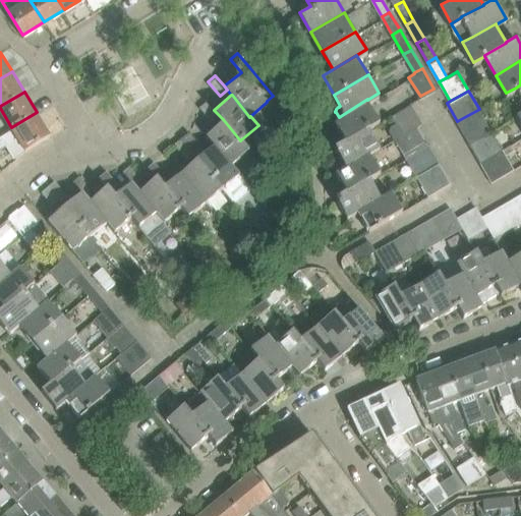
[(212,119),(218,114),(214,110),(215,109),(206,99),(198,105),(212,119)]
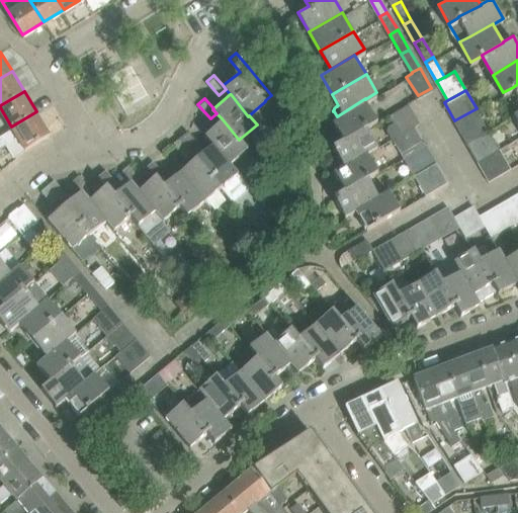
[(343,138),(366,124),(376,118),(365,99),(365,98),(337,116),(332,119),(343,138)]
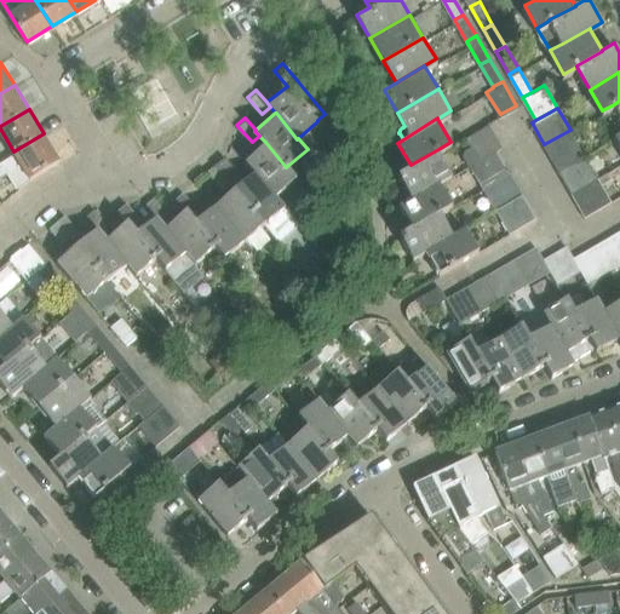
[(488,121),(465,135),(478,158),(497,148),(501,144),(488,121)]
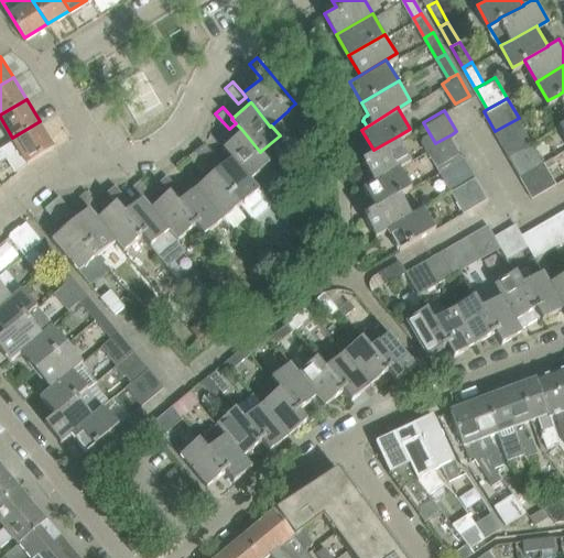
[(495,131),(507,152),(531,139),(519,118),(495,131)]
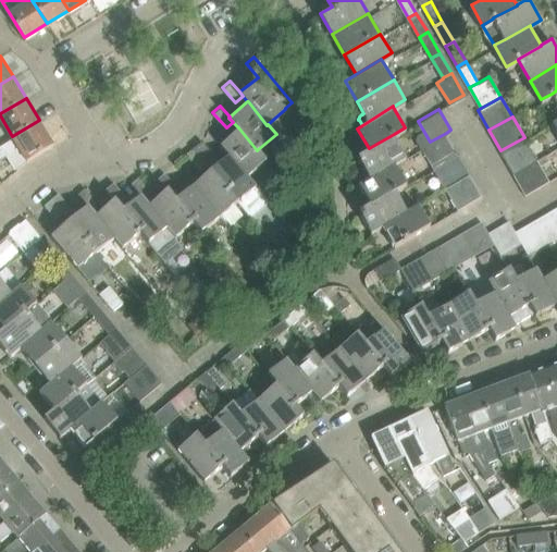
[(53,142),(39,120),(12,136),(0,143),(0,156),(8,152),(16,167),(26,158),(53,142)]
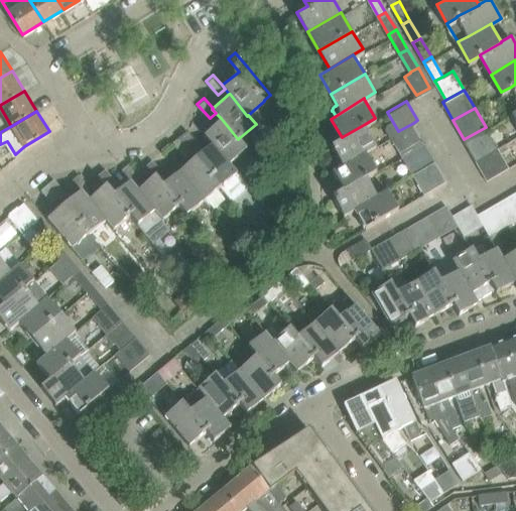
[(247,147),(239,138),(238,139),(221,118),(204,132),(212,142),(212,141),(229,162),(230,161),(247,147)]
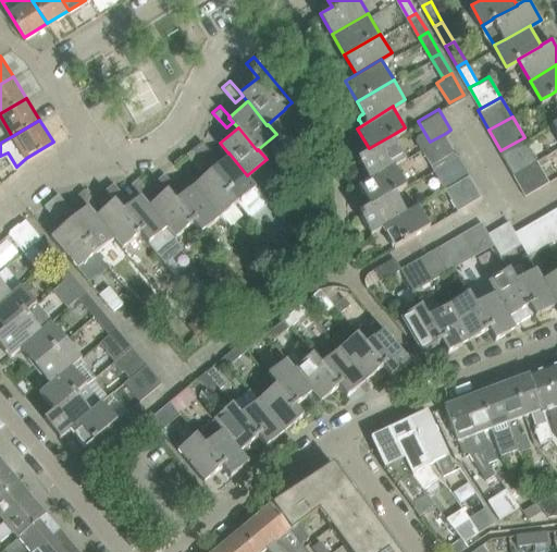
[(457,151),(446,133),(430,142),(422,146),(433,166),(457,151)]
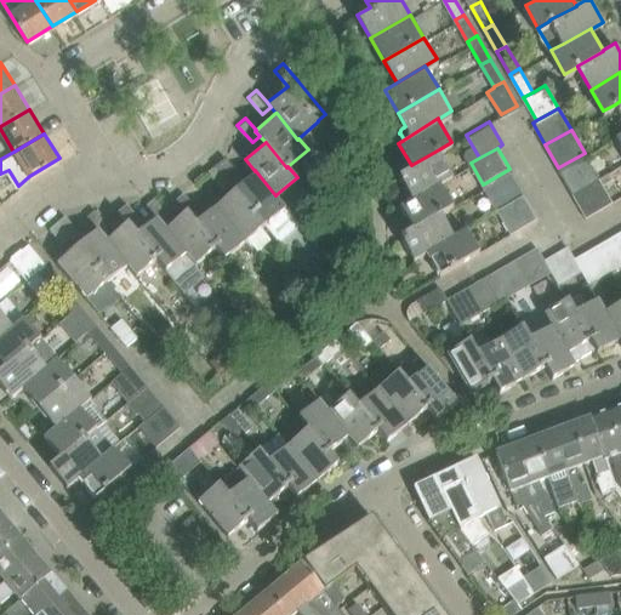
[(398,172),(411,195),(440,180),(453,172),(439,149),(411,165),(398,172)]
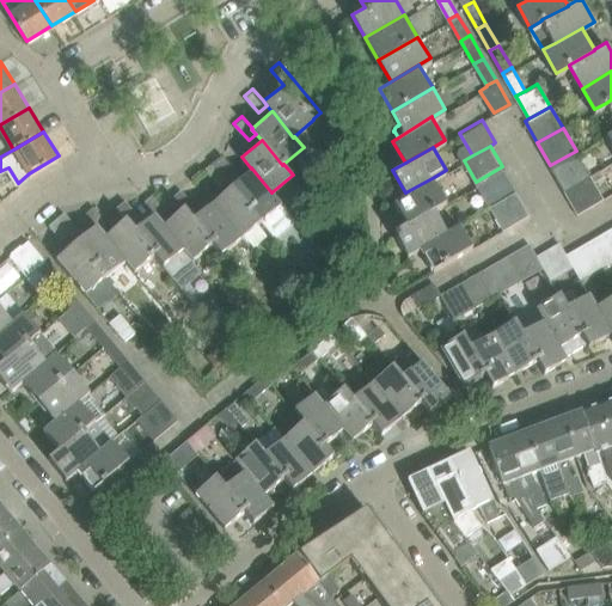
[(550,165),(564,189),(589,175),(576,151),(550,165)]
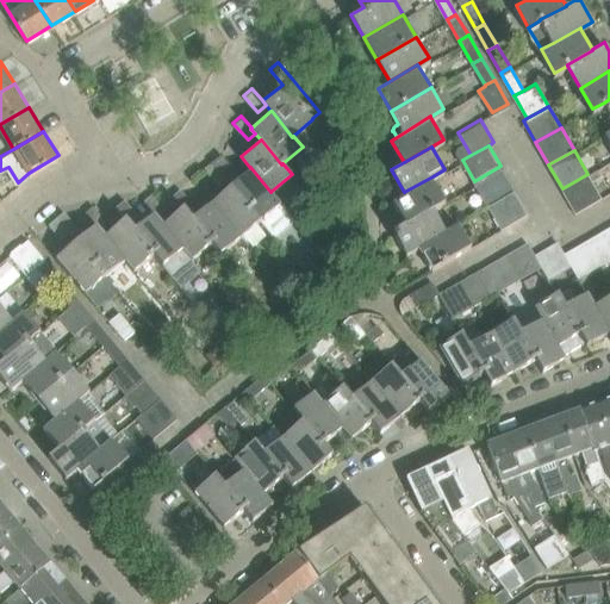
[(222,151),(211,159),(225,176),(231,184),(260,218),(273,234),(293,217),(272,191),(271,192),(250,167),(250,168),(241,175),(236,168),(222,151)]
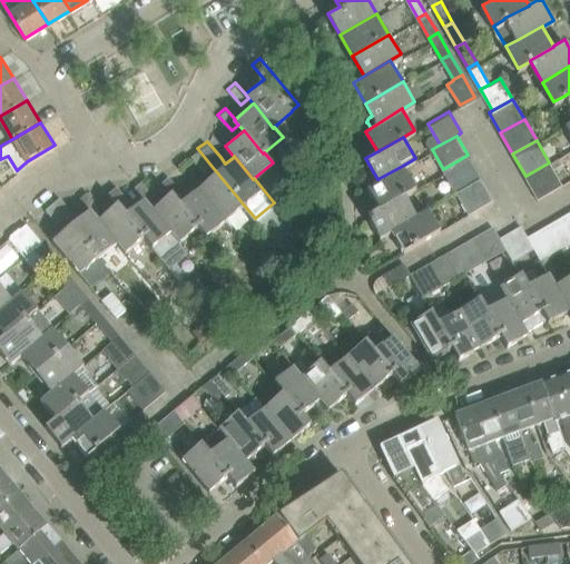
[(197,148),(190,155),(204,171),(210,165),(197,148)]
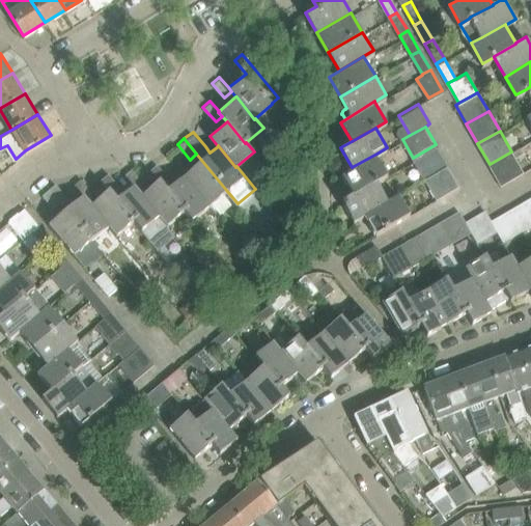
[(447,164),(436,144),(413,158),(424,177),(447,164)]
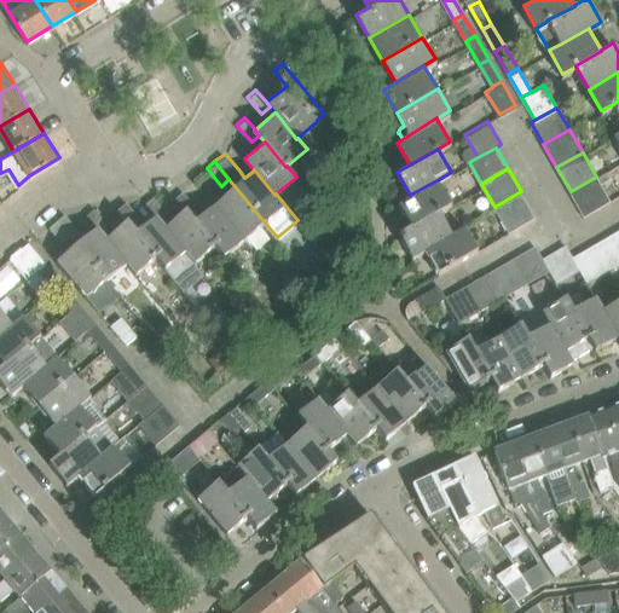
[(596,177),(571,191),(583,214),(609,198),(596,177)]
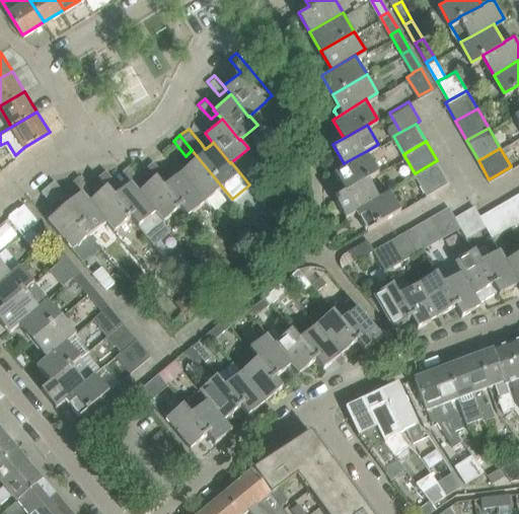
[(345,189),(368,174),(378,169),(368,150),(344,163),(334,169),(345,189)]
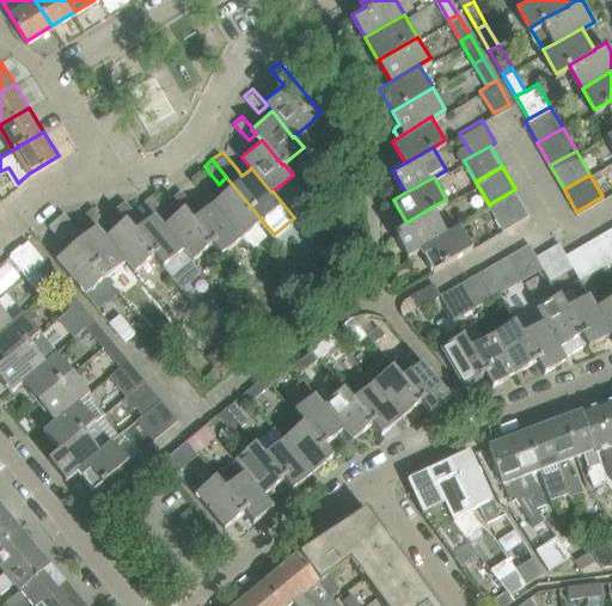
[(242,236),(261,219),(232,184),(212,201),(242,236)]
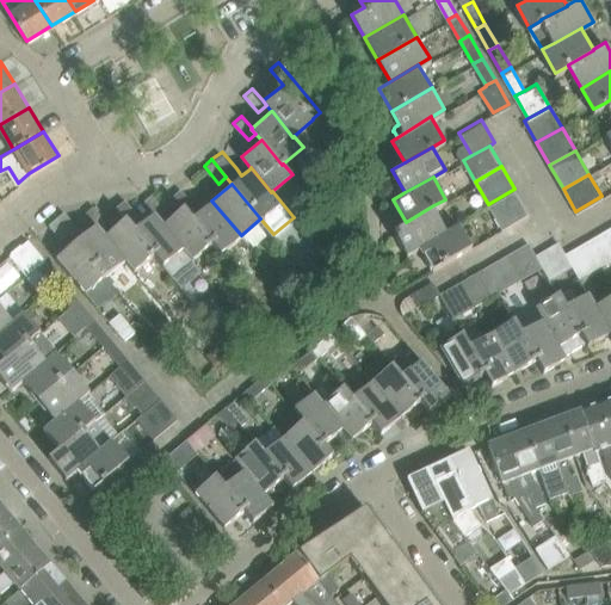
[(172,193),(183,205),(183,204),(186,209),(195,203),(180,185),(172,193)]
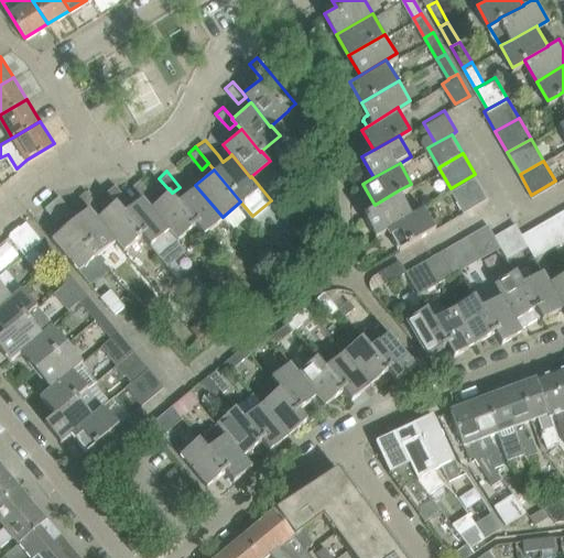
[(475,174),(451,188),(463,209),(487,196),(475,174)]
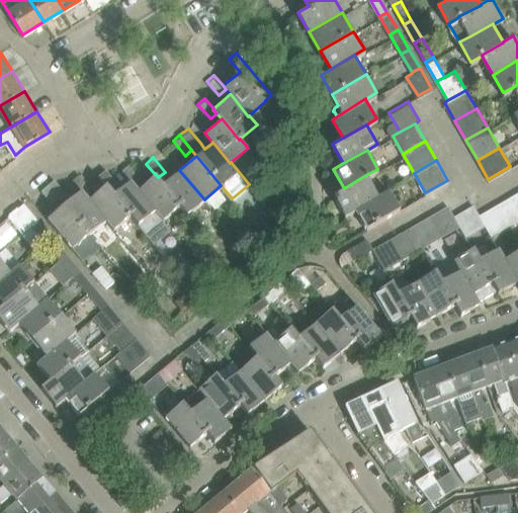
[(121,168),(131,179),(131,178),(134,182),(141,177),(128,162),(121,168)]
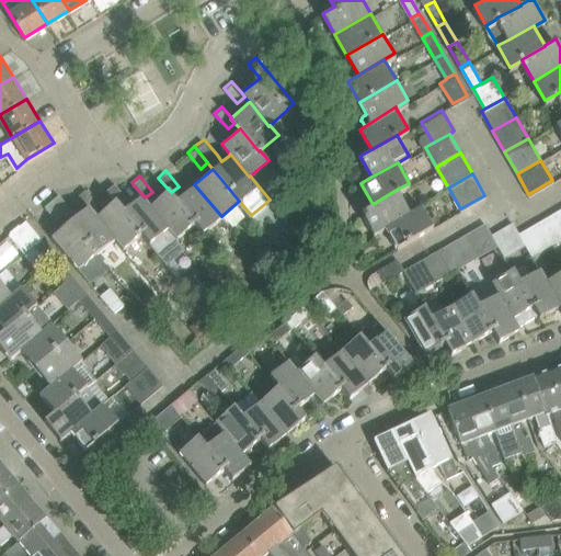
[(114,181),(105,188),(114,199),(140,231),(164,260),(183,246),(175,237),(168,227),(168,226),(149,204),(150,204),(145,197),(141,193),(141,194),(132,202),(114,181)]
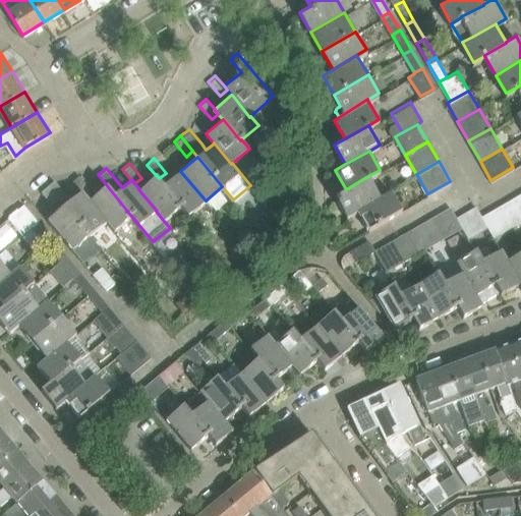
[(180,171),(164,184),(163,184),(181,206),(180,206),(188,215),(206,201),(180,171)]
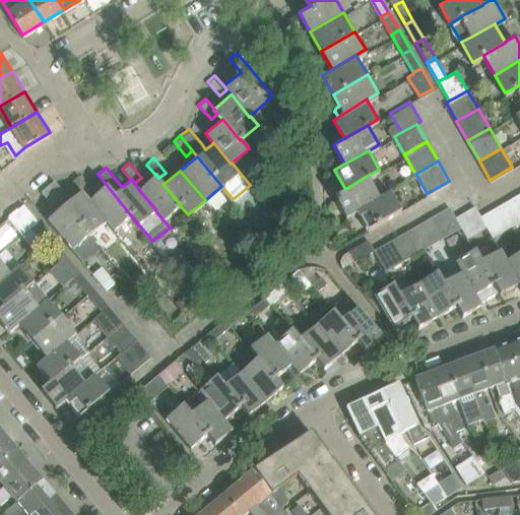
[(72,179),(81,189),(85,192),(91,187),(79,173),(72,179)]
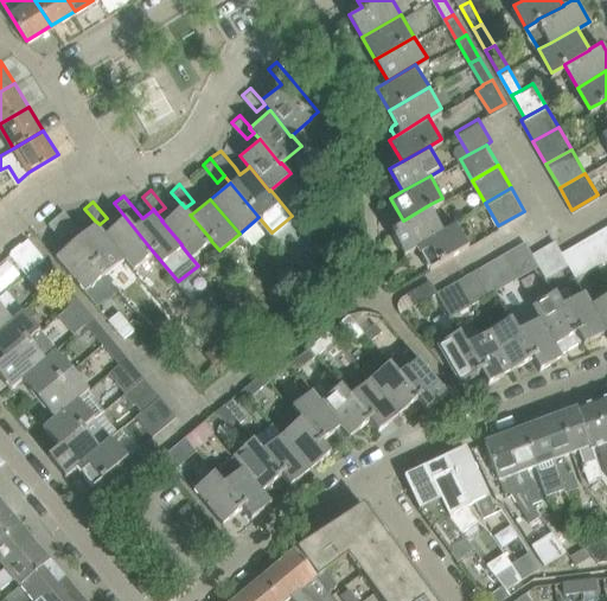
[(181,204),(163,221),(161,221),(181,244),(181,245),(190,256),(210,240),(211,240),(190,215),(191,215),(185,208),(181,203),(181,204)]
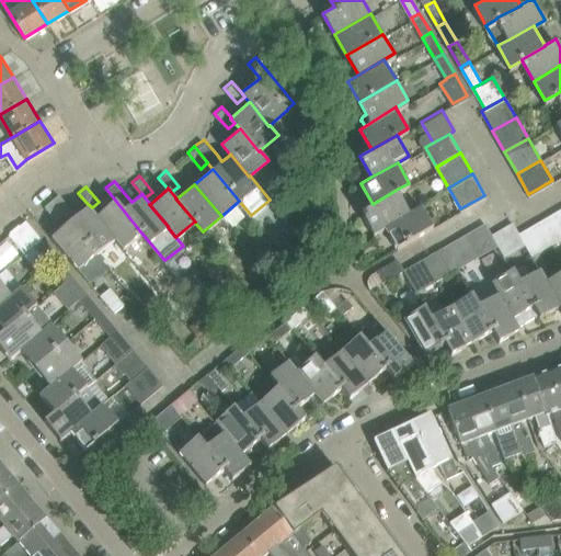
[(374,233),(385,226),(410,210),(398,189),(373,204),(361,211),(374,233)]
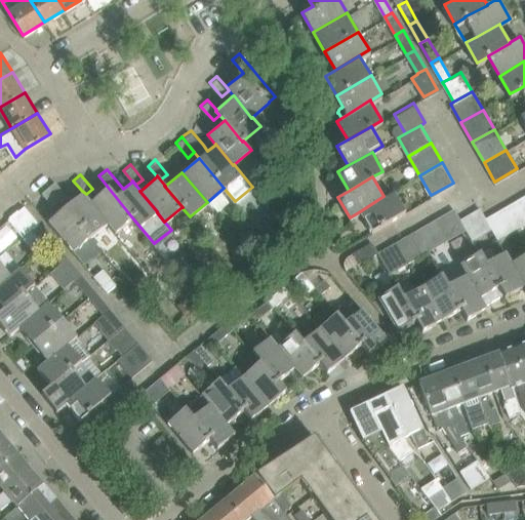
[(48,184),(61,199),(67,194),(54,178),(48,184)]
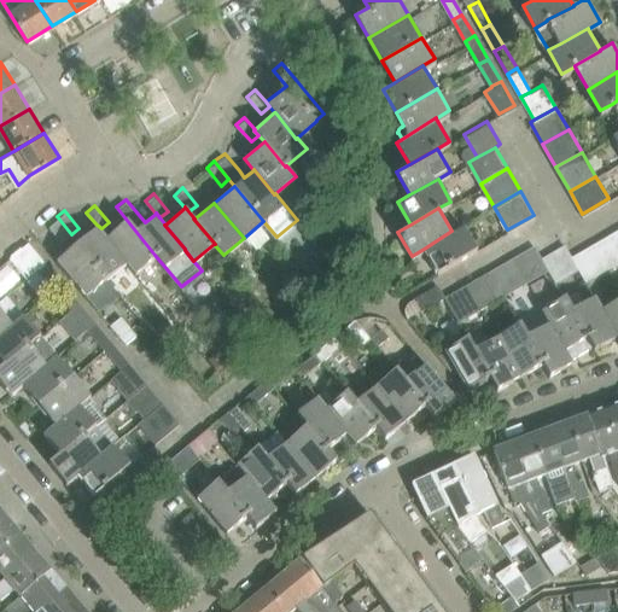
[(71,234),(57,216),(48,225),(63,242),(71,234)]
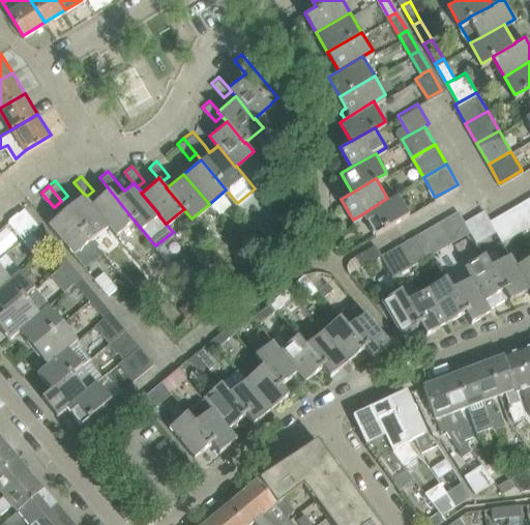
[(108,187),(91,202),(109,223),(108,224),(116,233),(133,219),(108,187)]
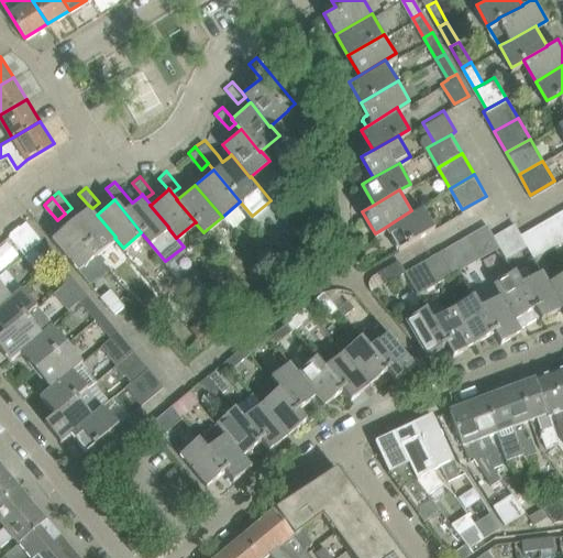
[(88,205),(70,220),(97,252),(114,238),(116,237),(97,215),(92,208),(88,205)]
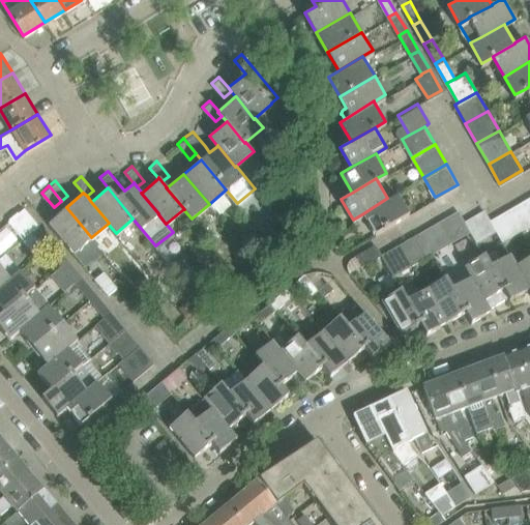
[(375,232),(409,212),(398,193),(387,198),(363,213),(375,232)]
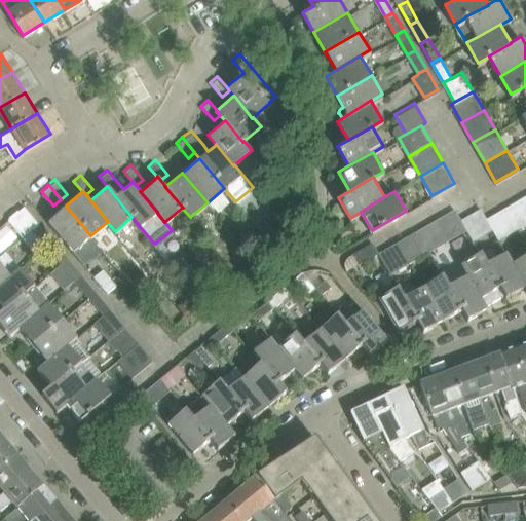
[(525,196),(524,193),(505,205),(517,224),(525,218),(525,196)]
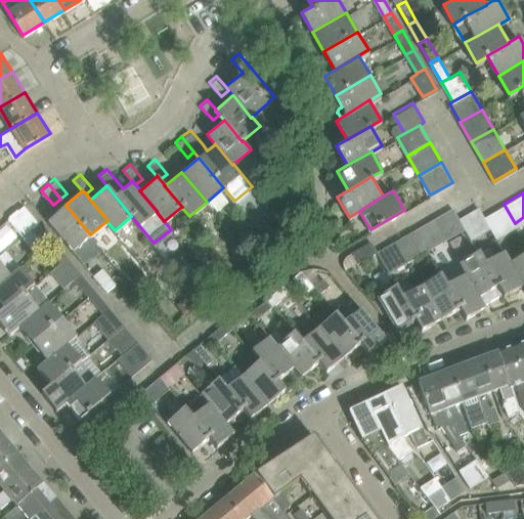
[(57,211),(47,219),(73,249),(90,234),(66,205),(60,199),(53,205),(57,211)]
